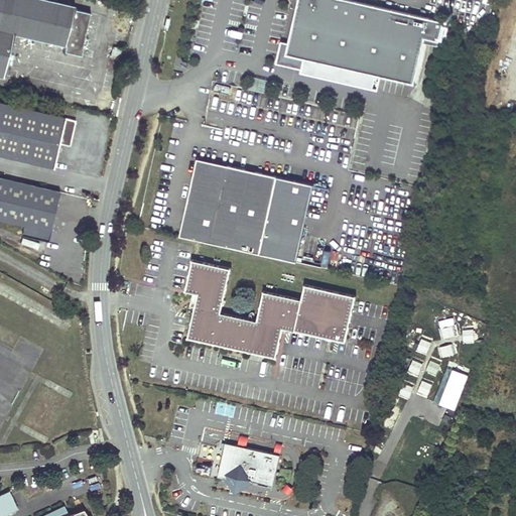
[(81,55),(83,50),(81,49),(90,13),(74,10),(74,8),(39,0),(0,0),(0,76),(5,78),(14,34),(66,46),(65,51),(81,55)]
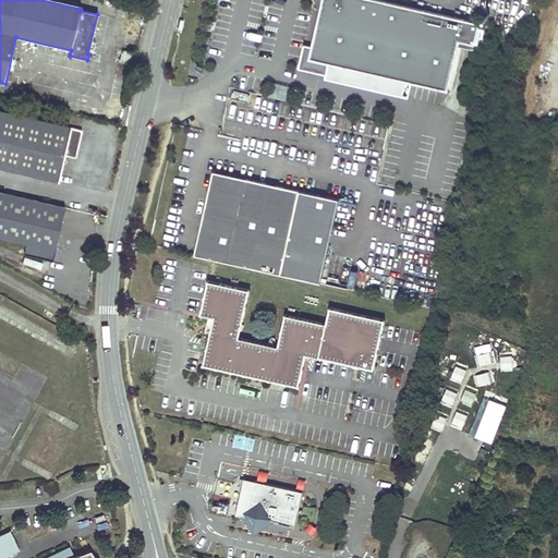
[(480,23),(380,0),(323,0),(312,46),(310,59),(358,70),(448,91),(460,40),(475,45),(480,23)]
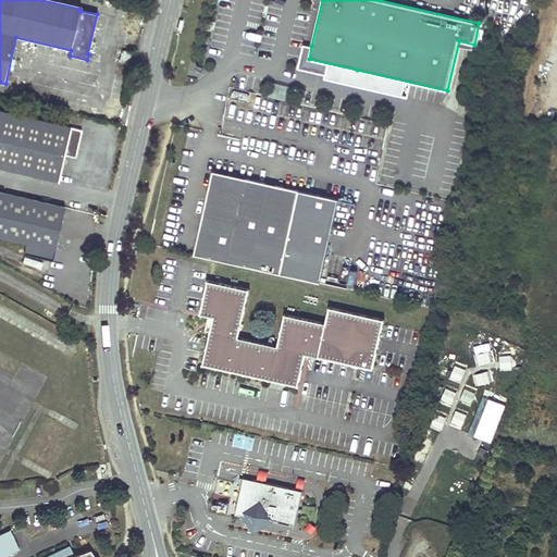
[(355,79),(357,70),(309,59),(311,46),(304,45),(298,67),(355,79)]
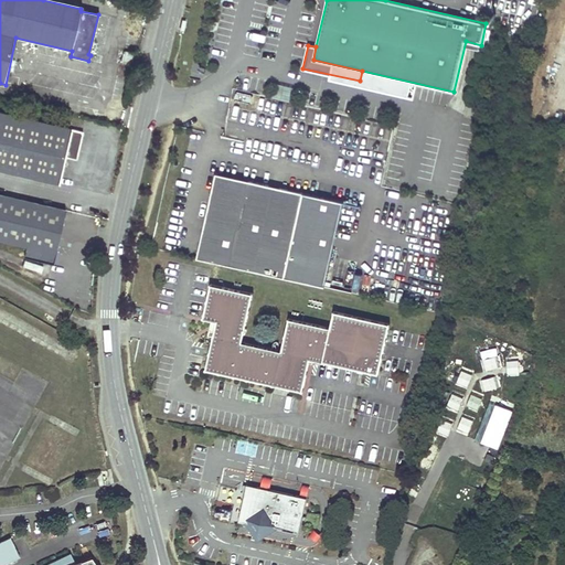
[(131,66),(134,60),(135,54),(125,52),(121,64),(131,66)]
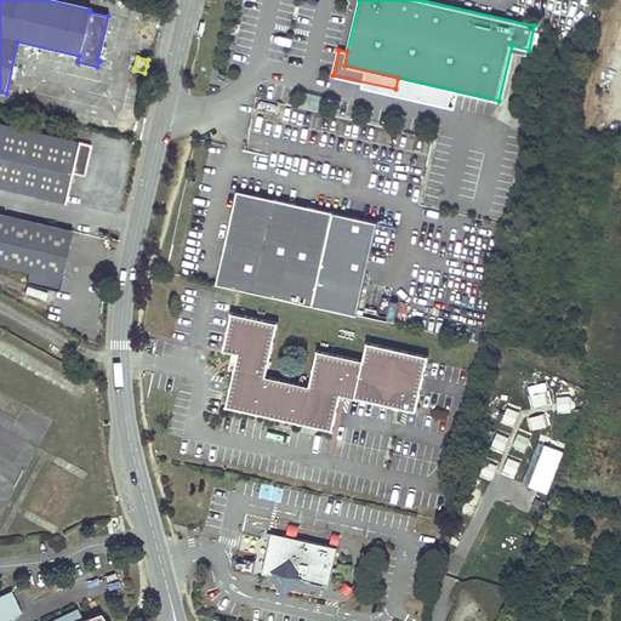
[(0,187),(63,203),(70,174),(83,176),(90,146),(0,124),(0,187)]
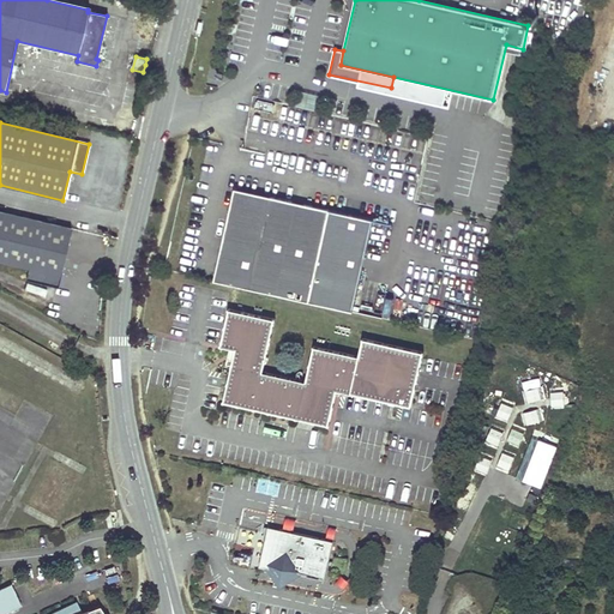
[(374,220),(235,188),(214,282),(353,312),(374,220)]
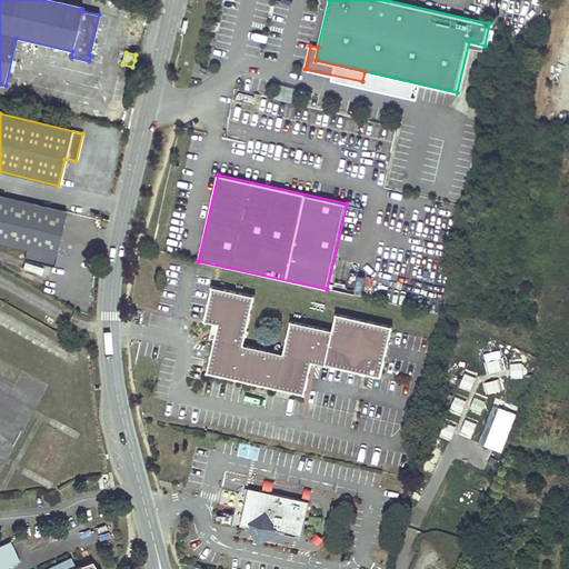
[(25,259),(53,267),(66,212),(0,197),(0,242),(27,249),(25,259)]
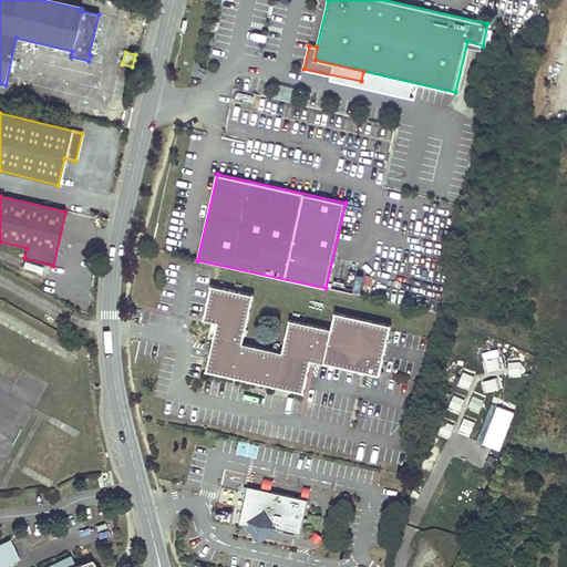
[(390,326),(334,313),(331,329),(290,320),(282,352),(243,343),(254,296),(210,286),(204,319),(217,322),(206,371),(302,392),(310,360),(379,375),(390,326)]
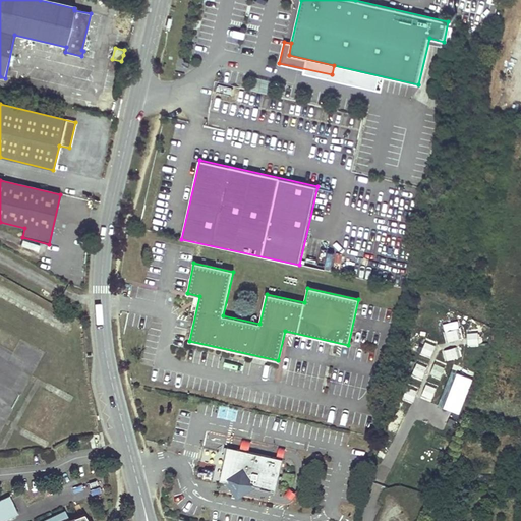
[(220,480),(249,487),(250,484),(276,490),(283,459),(228,446),(220,480)]
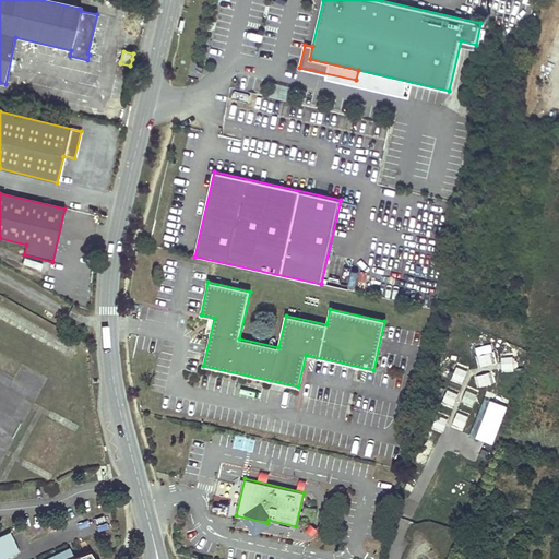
[(305,508),(302,519),(312,521),(316,510),(305,508)]
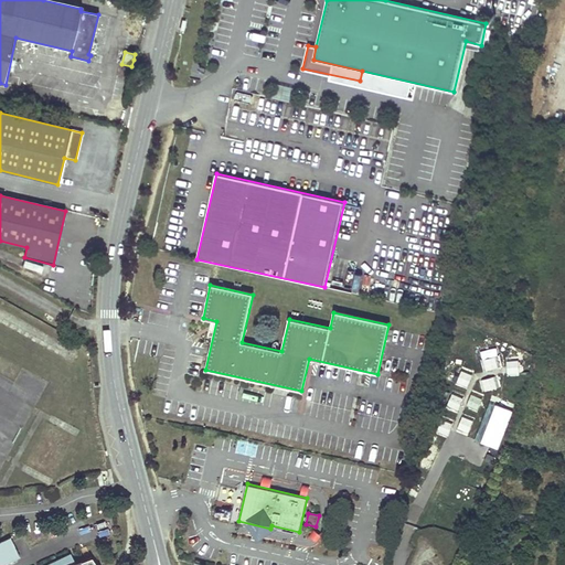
[(0,564),(2,564),(21,556),(12,537),(0,542),(0,564)]
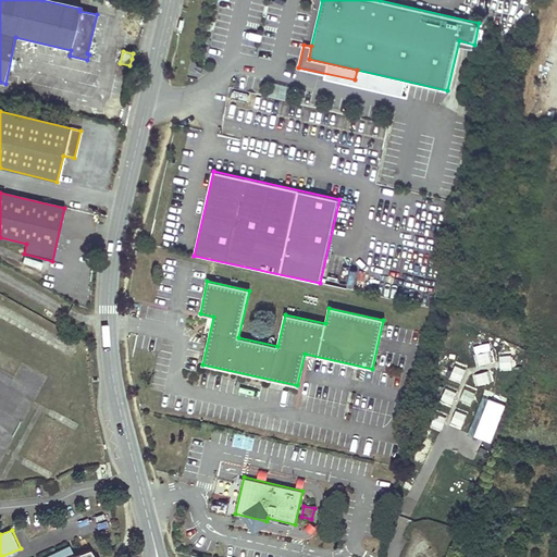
[(95,556),(94,555),(93,555),(89,549),(74,555),(70,545),(44,556),(95,556)]
